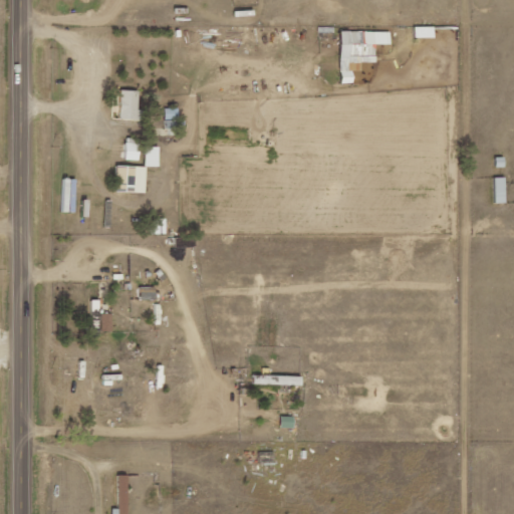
[(433,27),(414,27),(415,38),(434,38),(433,27)]
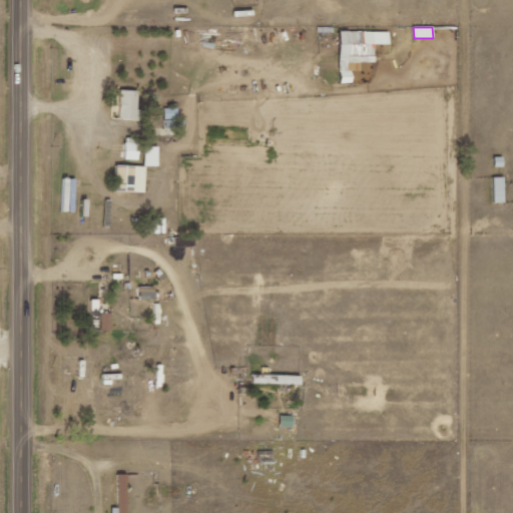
[(389,32),(340,31),(340,59),(347,59),(347,71),(360,71),(360,62),(374,63),(375,45),(388,45),(389,32)]
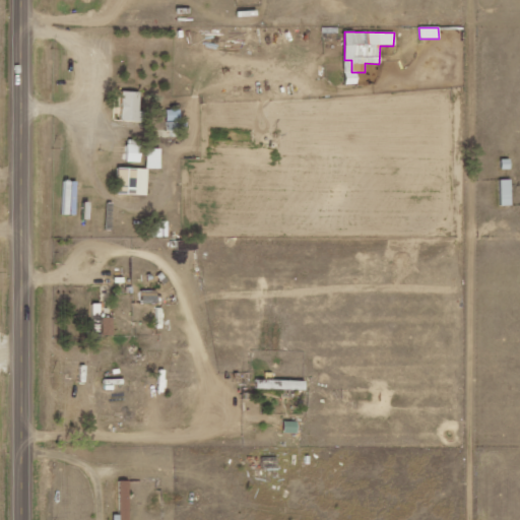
[(144,112),(139,111),(139,92),(122,91),(121,121),(143,122),(144,112)]
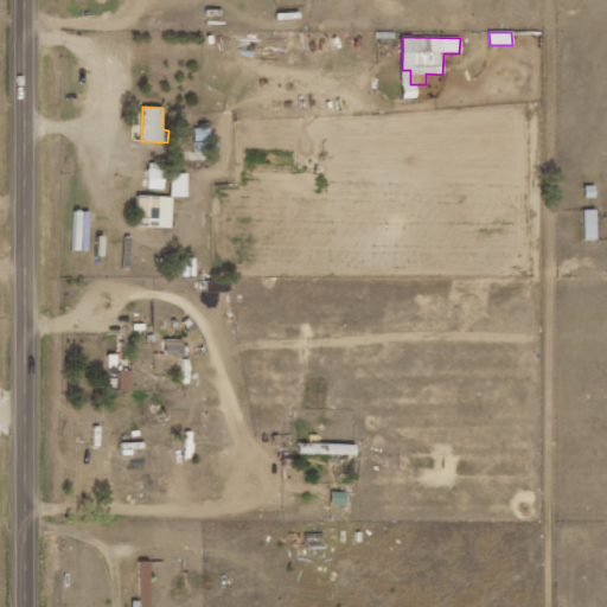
[(147,190),(161,190),(163,164),(148,164),(147,190)]
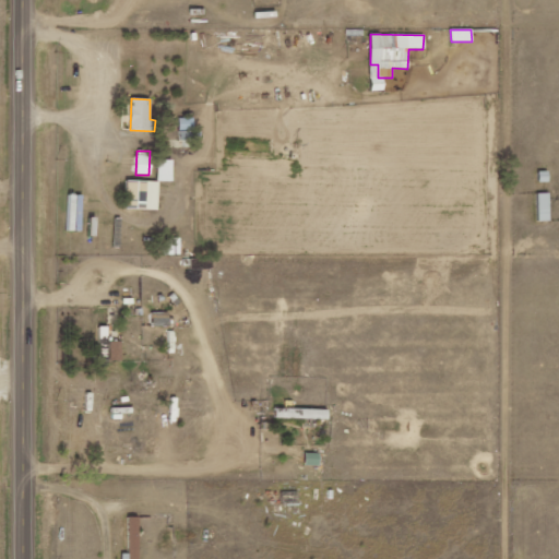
[(171,181),(171,159),(155,159),(155,181),(171,181)]
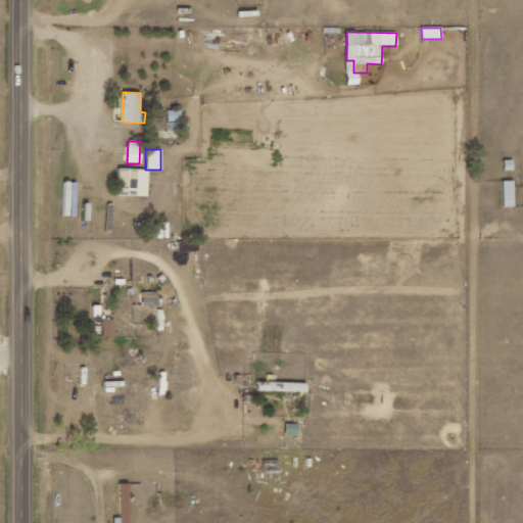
[(116,195),(147,196),(147,170),(117,169),(116,195)]
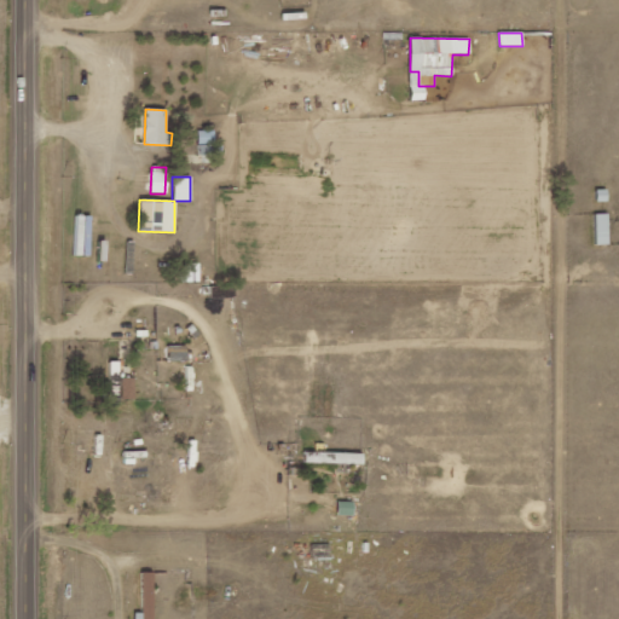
[(606,214),(594,214),(595,246),(607,244),(606,214)]
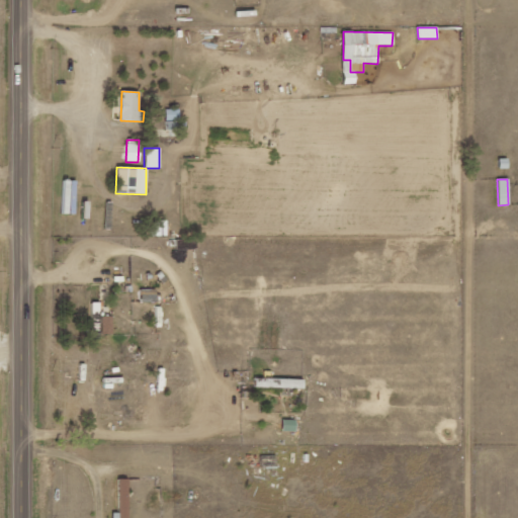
[(112,317),(99,317),(99,304),(92,303),(92,334),(112,335),(112,317)]
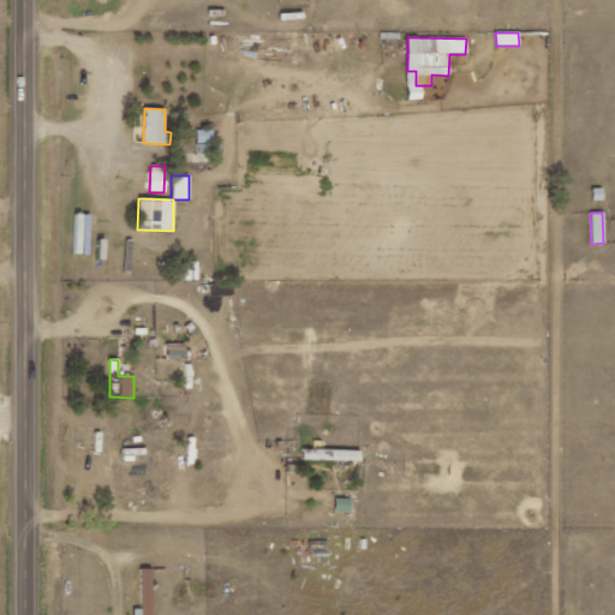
[(360,461),(360,451),(303,449),(303,460),(360,461)]
